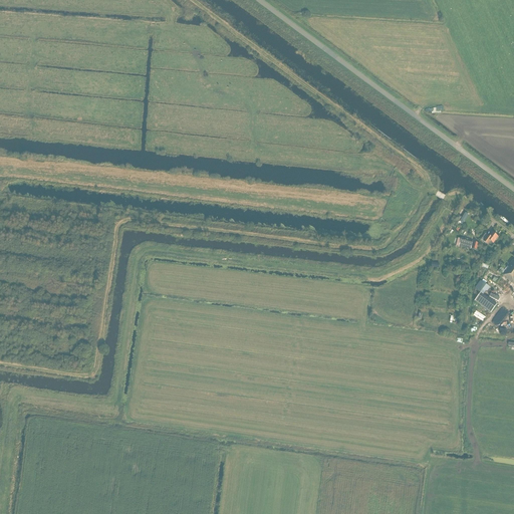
[(493,243),(498,237),(493,233),(490,237),(485,234),(481,240),(488,245),(490,242),(493,243)]
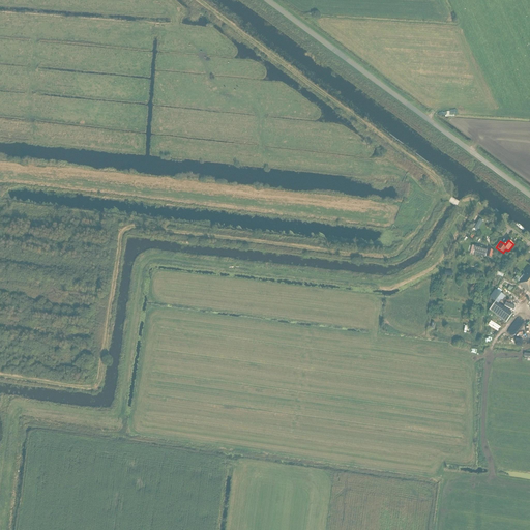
[(488,249),(472,245),(470,254),(486,258),(488,249)]
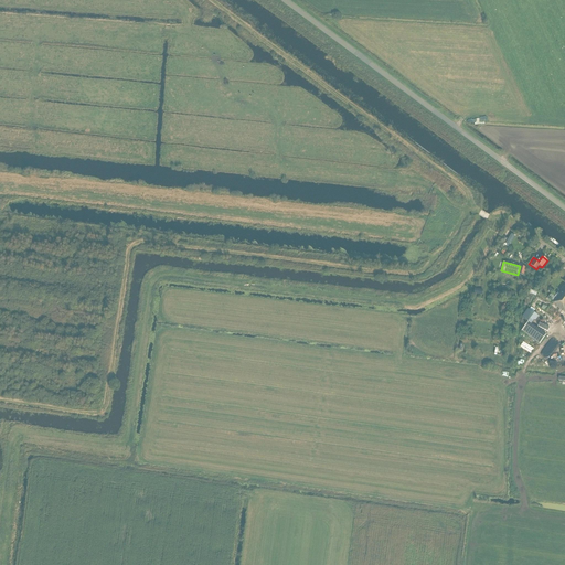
[(564,310),(564,286),(553,302),(564,311),(564,310)]
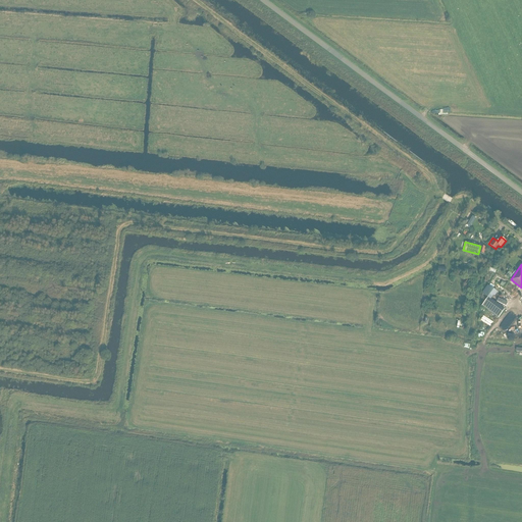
[(481,294),(487,298),(490,300),(497,292),(487,285),(481,294)]
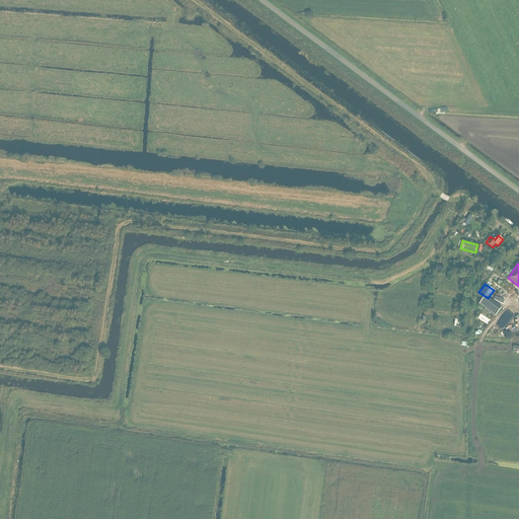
[(485,296),(479,304),(496,316),(501,308),(488,298),(485,296)]
